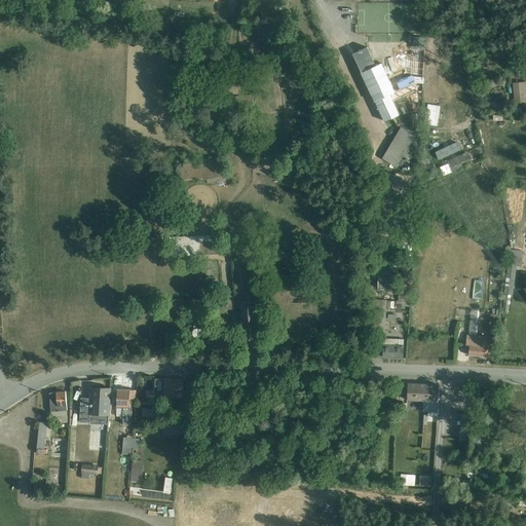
[(397,90),(400,96),(420,85),(417,78),(424,74),(426,51),(425,51),(427,4),(418,0),(417,0),(411,76),(397,82),(400,88),(397,90)]
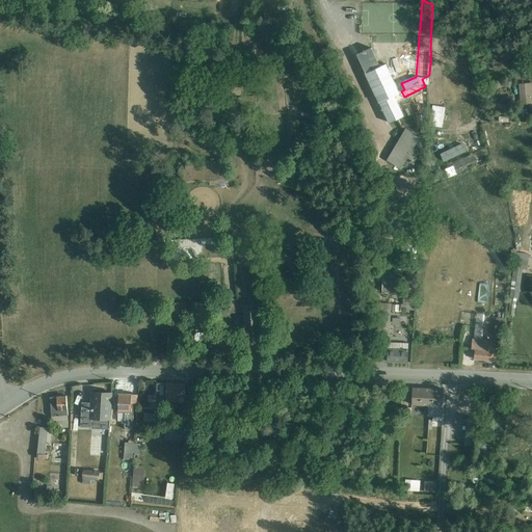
[(371,48),(357,54),(366,73),(363,74),(369,87),(392,77),(386,64),(380,67),(371,48)]
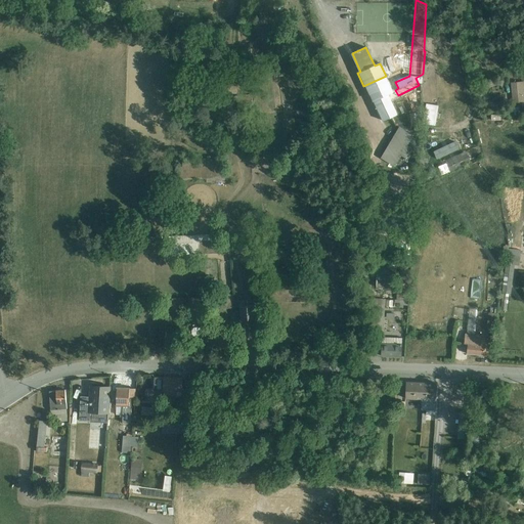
[(388,75),(386,76),(363,86),(372,103),(396,93),(388,75)]
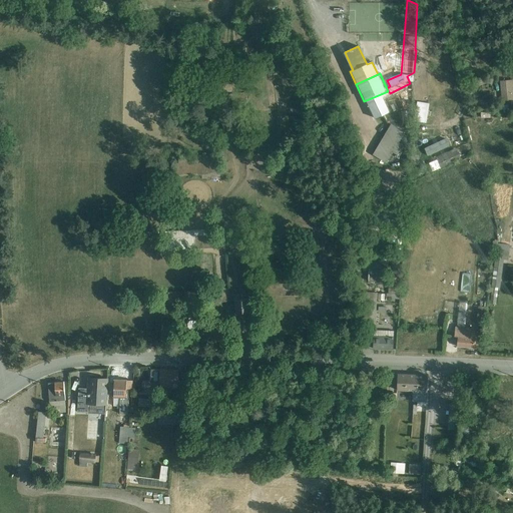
[(512,79),(501,81),(503,100),(512,99),(512,79)]
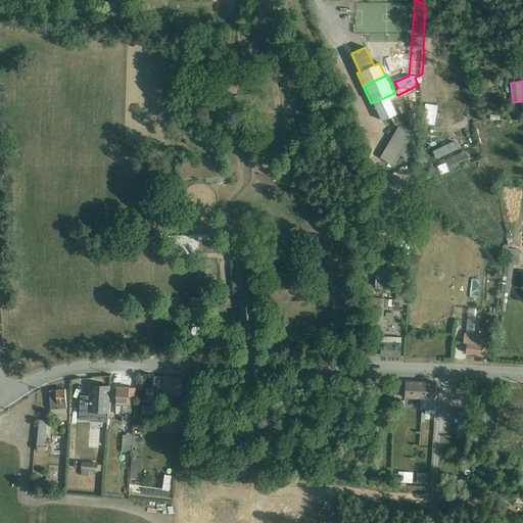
[(425,103),(422,124),(434,126),(437,105),(425,103)]
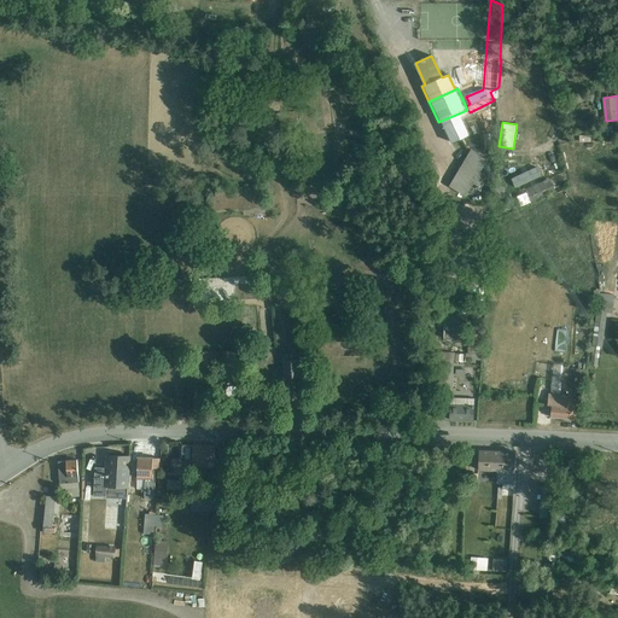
[(482,172),(489,159),(471,149),(449,186),(466,196),(474,184),(479,187),(487,175),(482,172)]
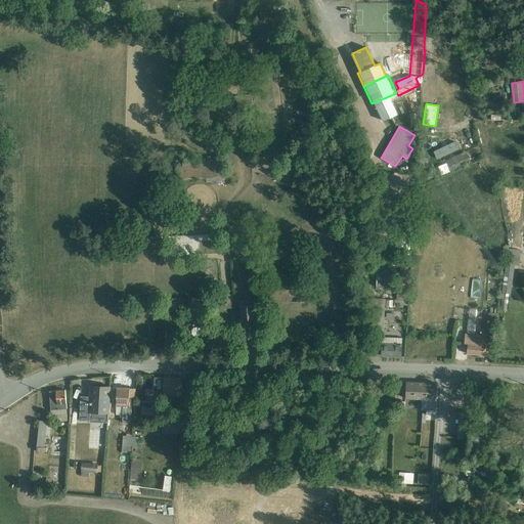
[(368,150),(373,148),(367,138),(363,140),(368,150)]
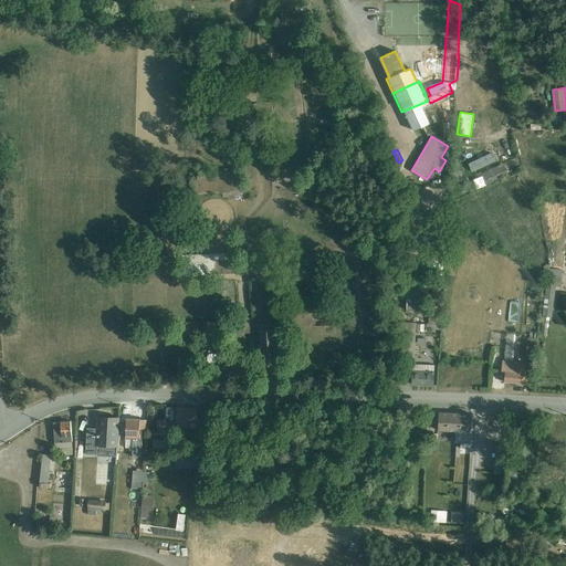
[(467,163),(470,171),(495,164),(492,154),(467,163)]
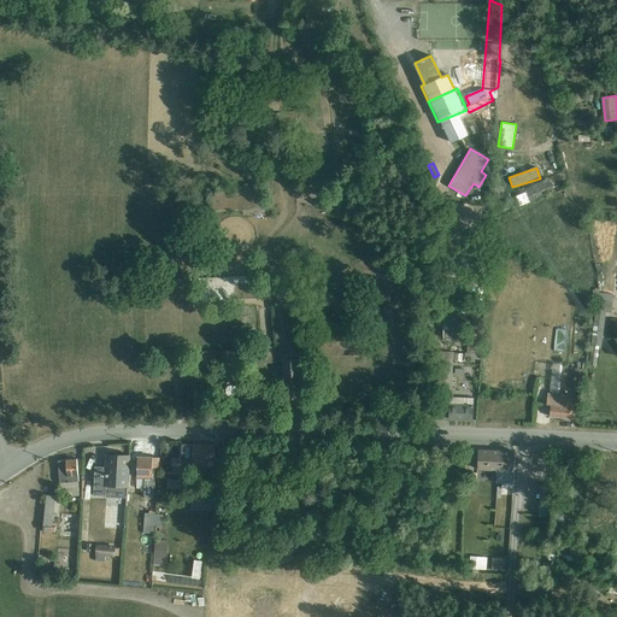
[(519,206),(553,191),(550,182),(545,184),(544,181),(524,189),(526,192),(516,197),(519,206)]
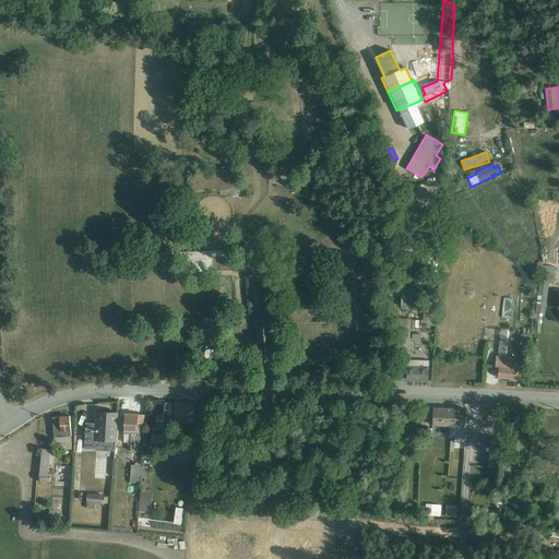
[(456,169),(448,168),(448,180),(456,180),(456,169)]
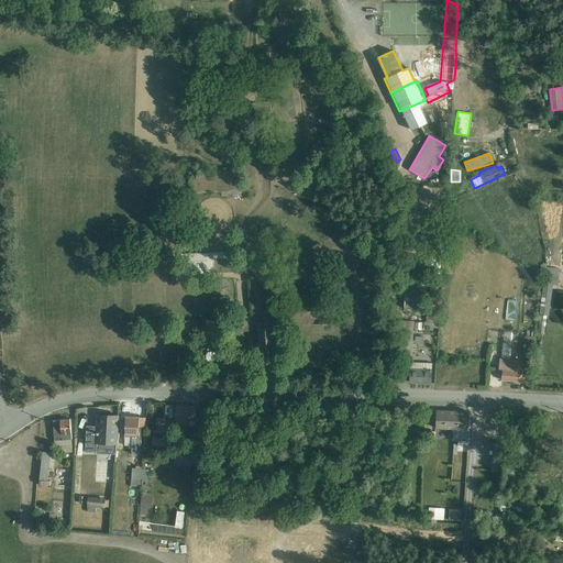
[(189,179),(189,194),(222,191),(222,197),(242,196),(242,177),(233,177),(232,170),(196,173),(197,179),(189,179)]
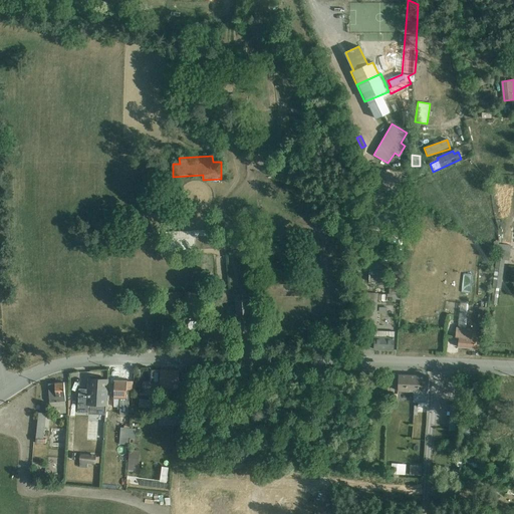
[(225,248),(225,230),(163,232),(164,249),(225,248)]
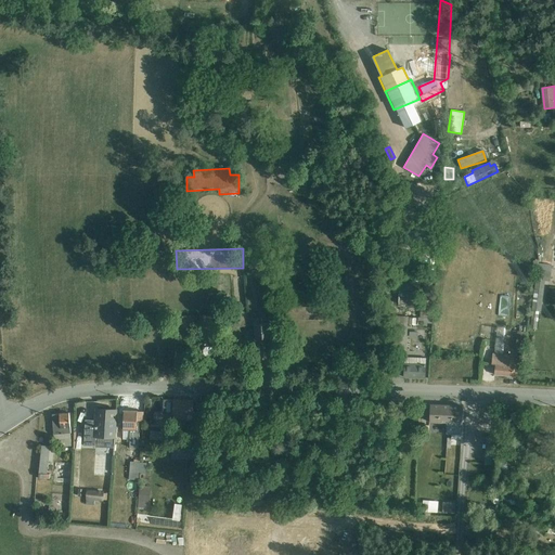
[(400,258),(399,305),(414,305),(415,288),(421,288),(421,283),(415,283),(415,272),(424,273),(424,259),(400,258)]
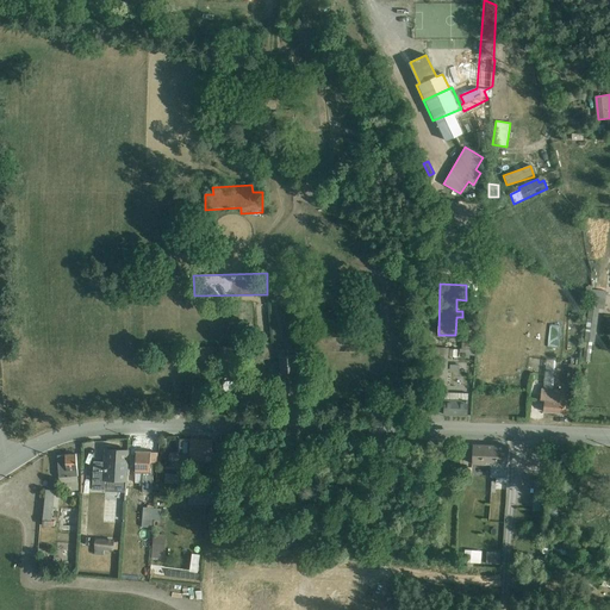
[(592,290),(583,361),(590,362),(592,342),(595,342),(599,309),(604,309),(607,291),(592,290)]
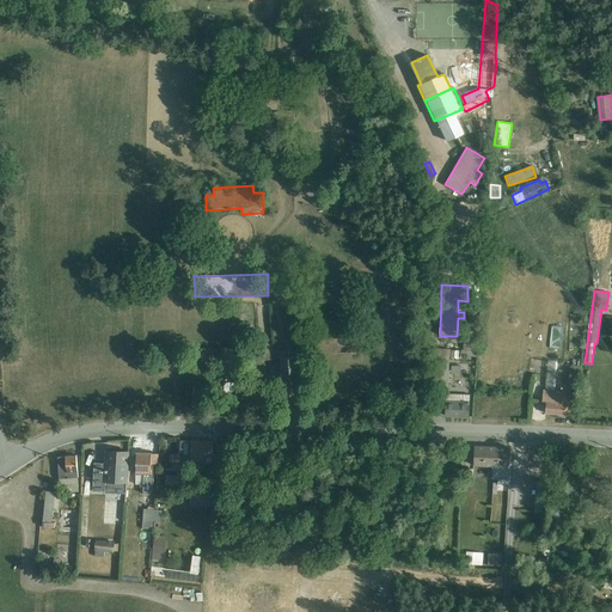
[(279,294),(279,305),(289,305),(288,294),(279,294)]
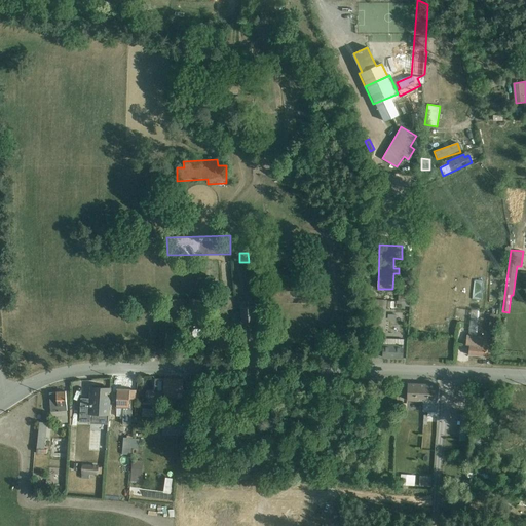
[(473,280),(472,299),(481,299),(482,280),(473,280)]
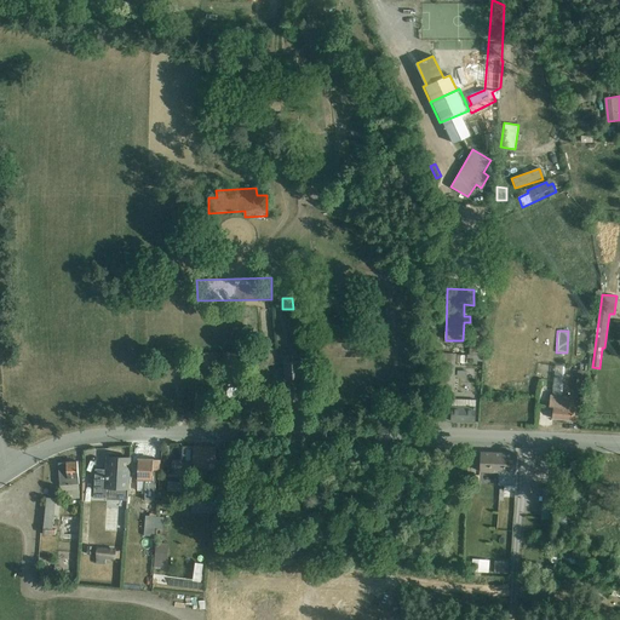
[(470,343),(469,355),(483,354),(482,343),(471,343),(470,343)]
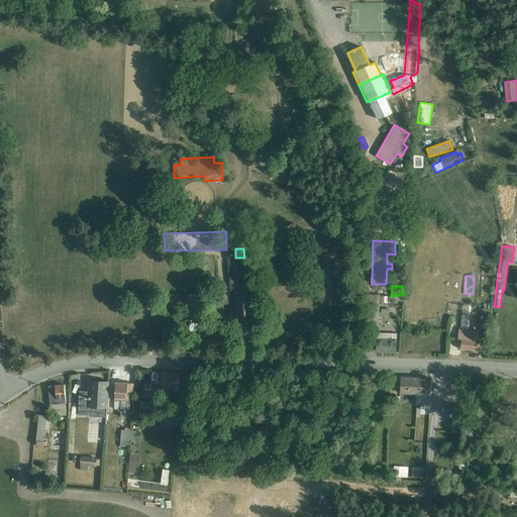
[(369,294),(366,324),(379,325),(381,296),(369,294)]
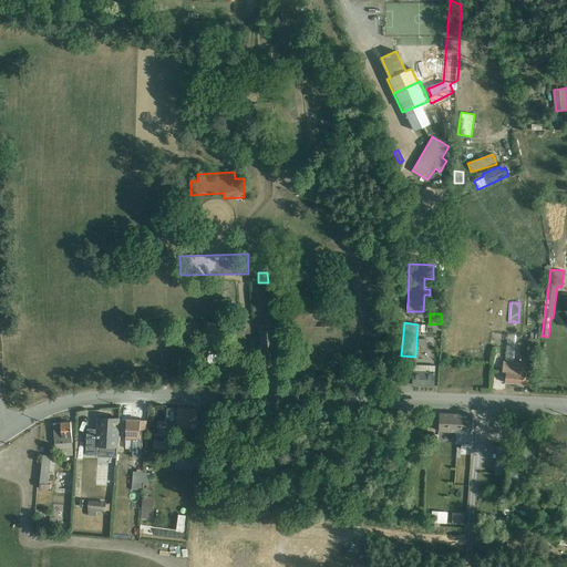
[(268,329),(268,323),(260,325),(261,346),(268,346),(269,347),(274,347),(275,344),(277,344),(275,329),(268,329)]
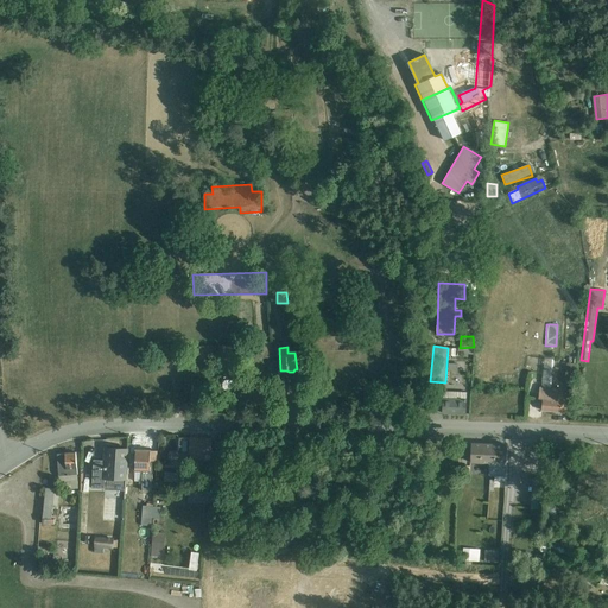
[(448,361),(447,372),(456,372),(457,361),(448,361)]
